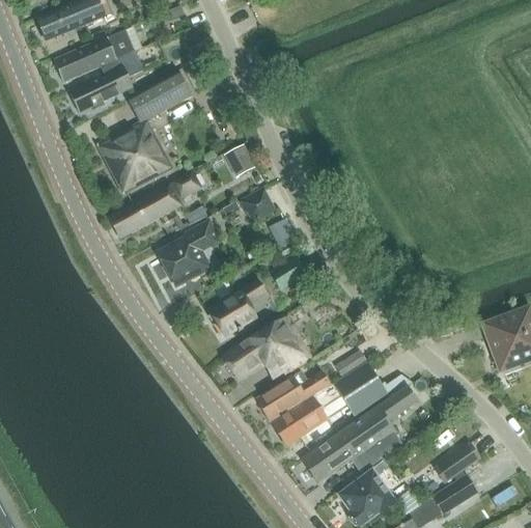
[(113,11),(108,0),(79,0),(36,18),(46,39),(104,16),(113,11)]
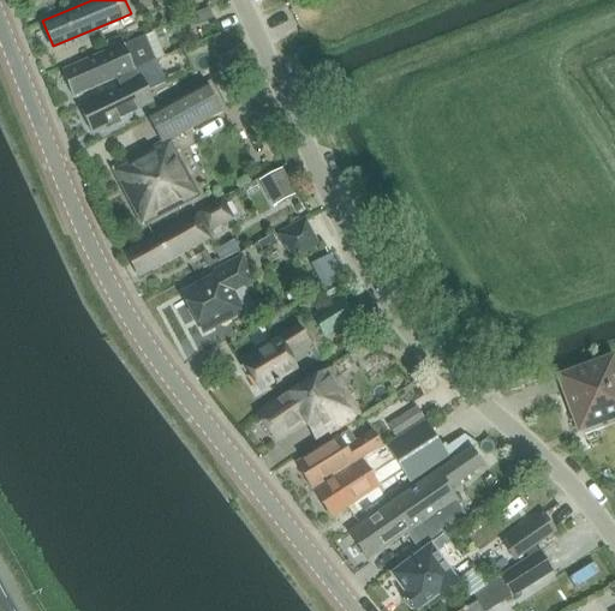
[(208,5),(195,11),(199,19),(213,15),(208,5)]
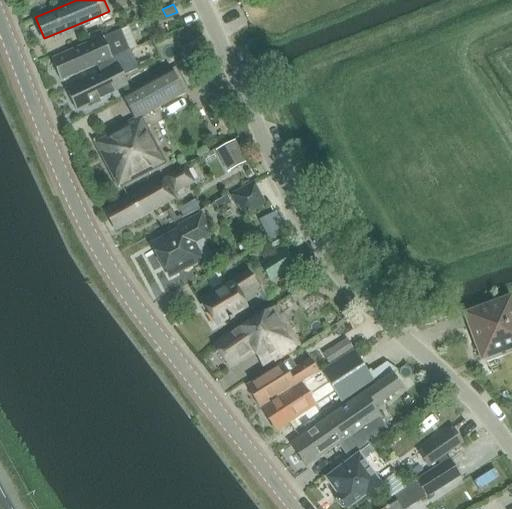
[(96,63),(130,48),(121,27),(51,57),(60,78),(96,63)]
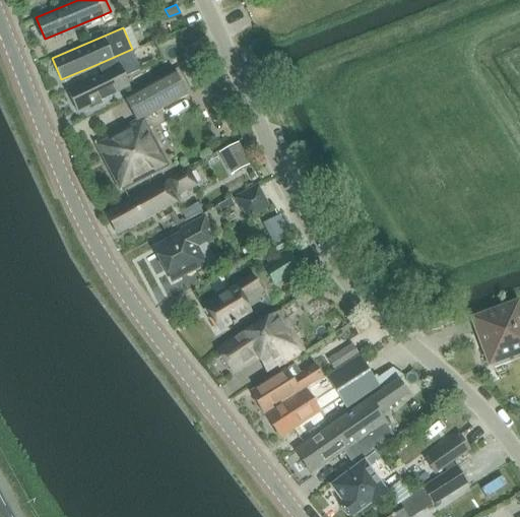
[(132,49),(98,64),(102,71),(67,88),(77,110),(129,84),(125,75),(140,68),(132,49)]
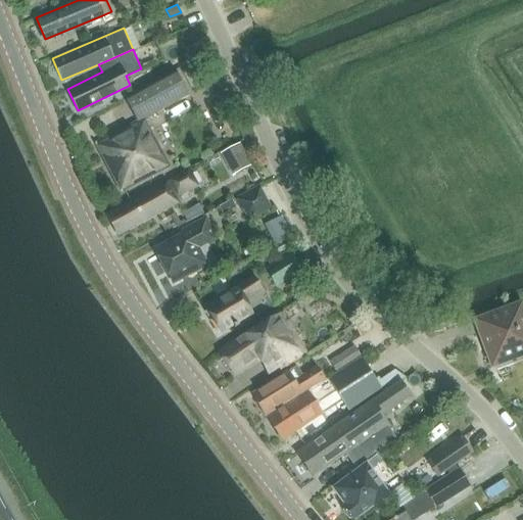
[(121,190),(169,166),(144,119),(188,94),(176,71),(125,97),(137,120),(95,141),(121,190)]
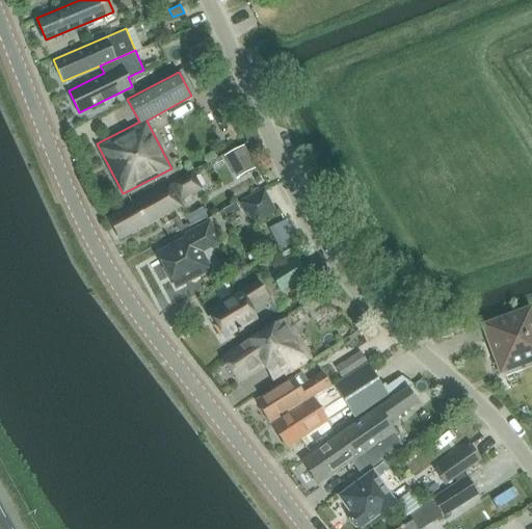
[(237,178),(256,167),(245,147),(225,157),(237,178)]
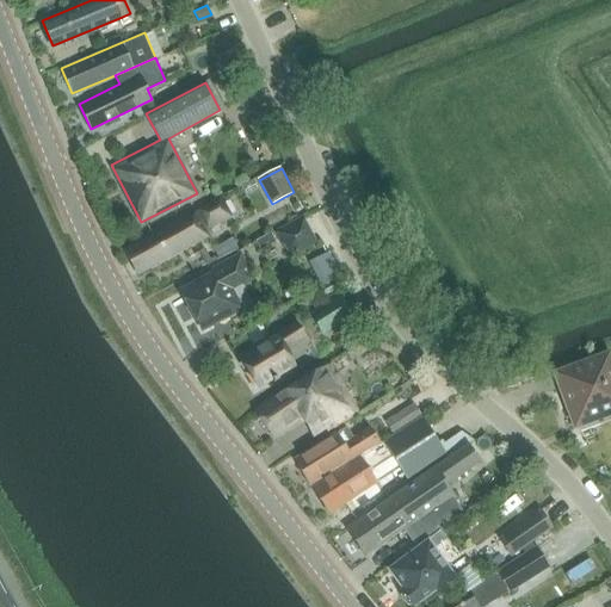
[(136,272),(207,234),(204,228),(229,214),(220,196),(123,248),(136,272)]
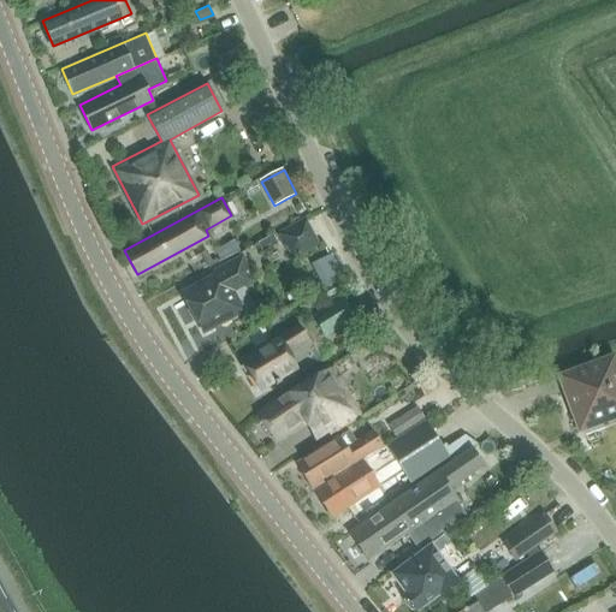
[(292,257),(318,243),(304,218),(279,232),(292,257)]
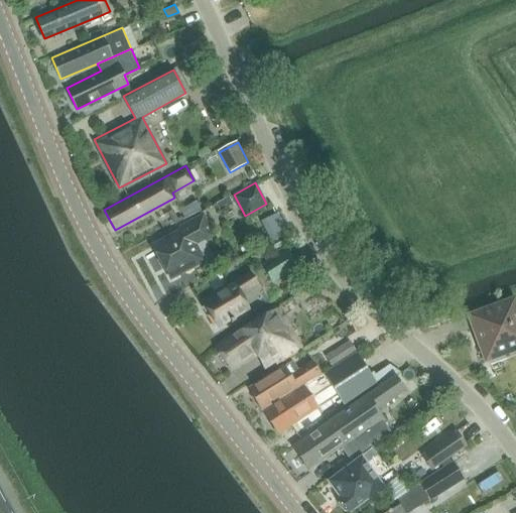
[(227,196),(215,202),(220,210),(232,204),(227,196)]
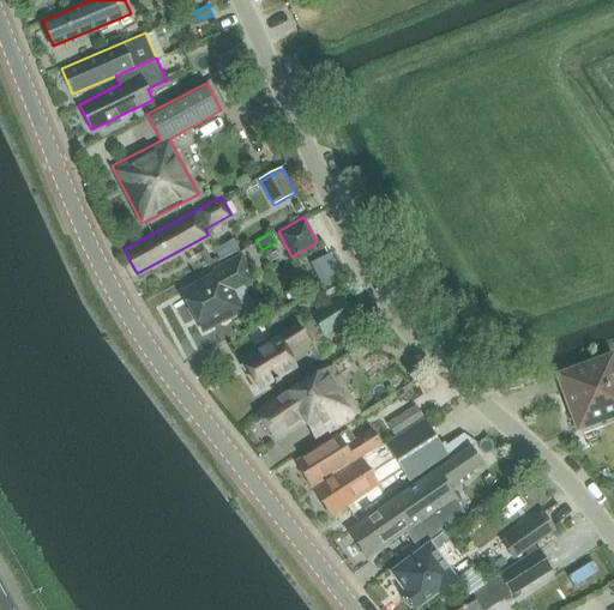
[(203,328),(244,308),(233,287),(251,278),(239,255),(215,269),(217,272),(182,290),(203,328)]
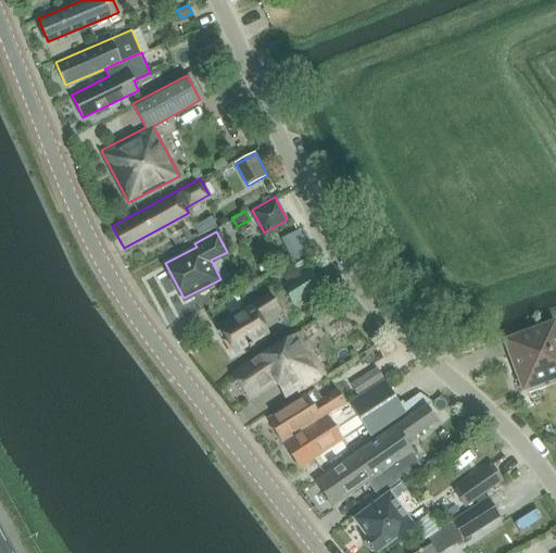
[(303,254),(294,260),(298,264),(306,260),(303,254)]
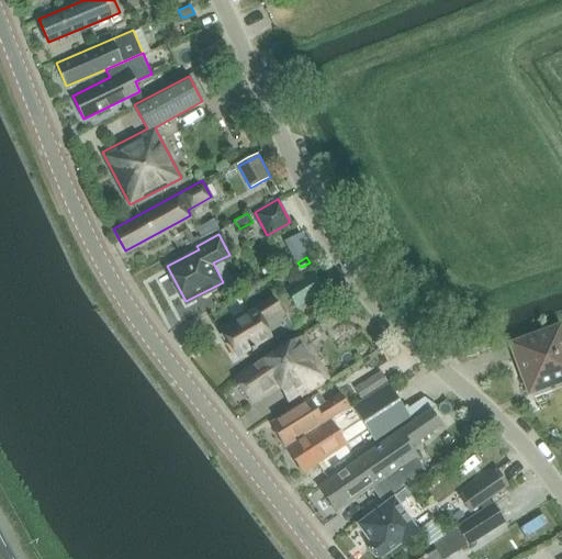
[(269,263),(261,267),(266,275),(273,270),(269,263)]
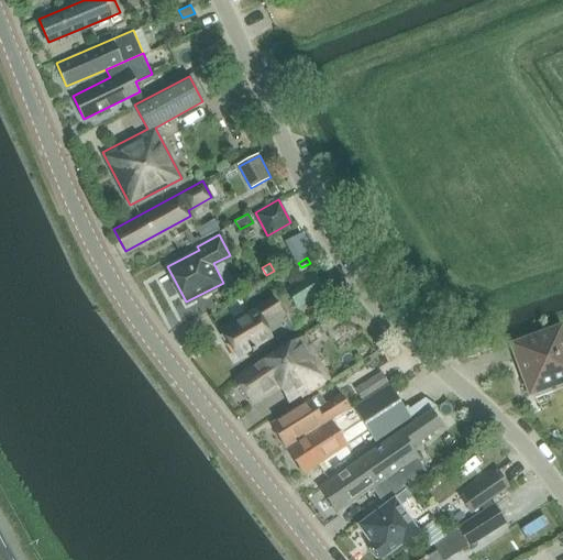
[(298,308),(323,291),(312,273),(286,289),(298,308)]
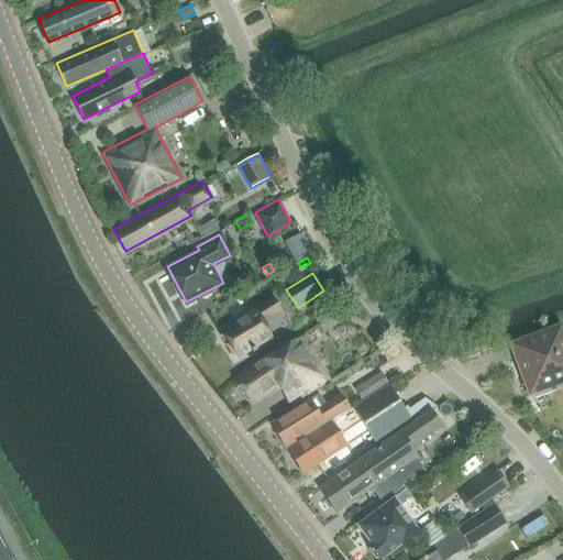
[(238,355),(272,335),(264,321),(283,310),(275,297),(222,330),(229,341),(227,343),(232,353),(235,352),(238,355)]
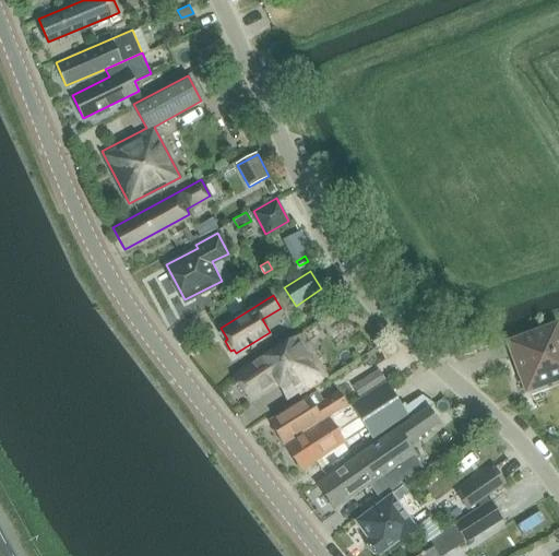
[(331,308),(314,319),(320,328),(336,317),(331,308)]
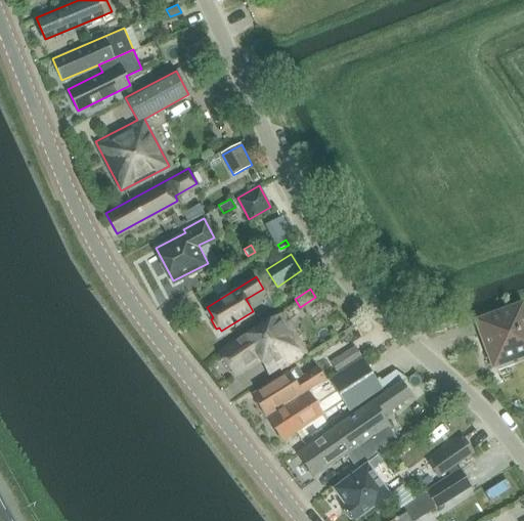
[(491,366),(523,354),(523,306),(522,301),(474,318),(491,366)]
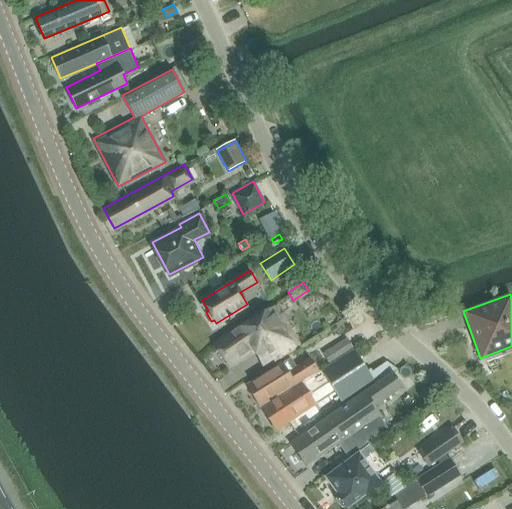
[(264,370),(301,348),(280,310),(274,306),(263,311),(215,343),(229,365),(252,349),(264,370)]
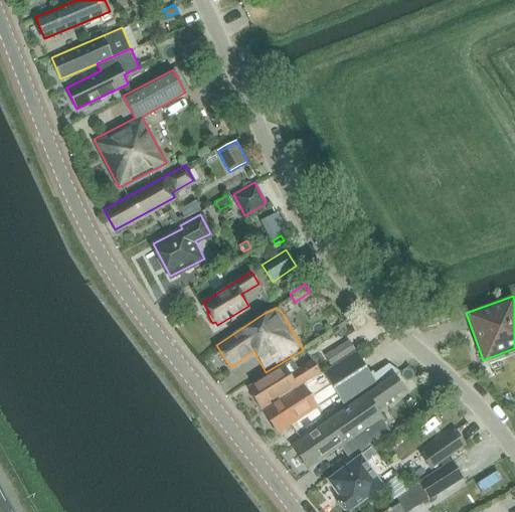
[(330,365),(354,349),(348,339),(324,354),(330,365)]
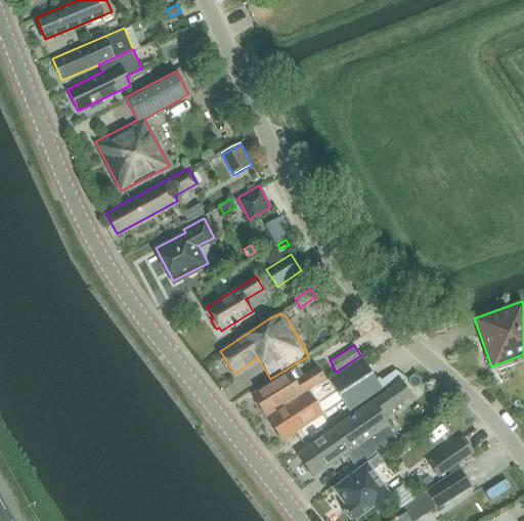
[(376,378),(368,366),(361,355),(268,418),(281,438),(321,413),(328,423),(334,419),(338,425),(400,381),(406,377),(397,371),(382,380),(379,376),(376,378)]
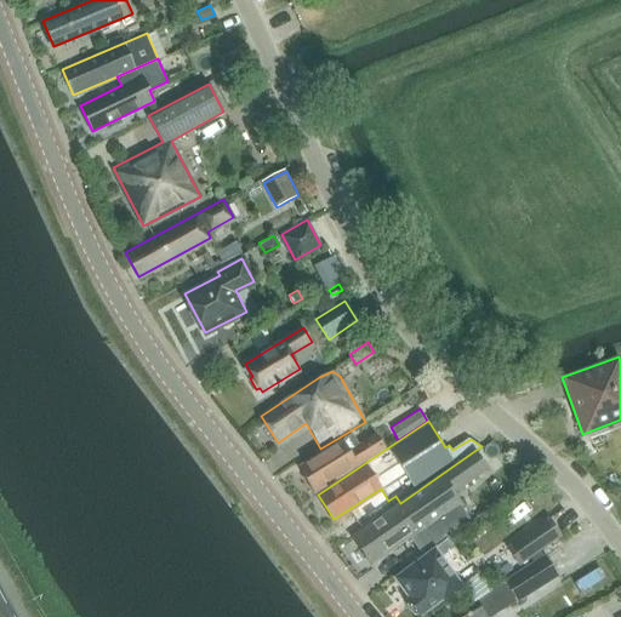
[(342,439),(300,464),(315,491),(379,450),(383,447),(376,436),(359,447),(351,433),(342,439)]
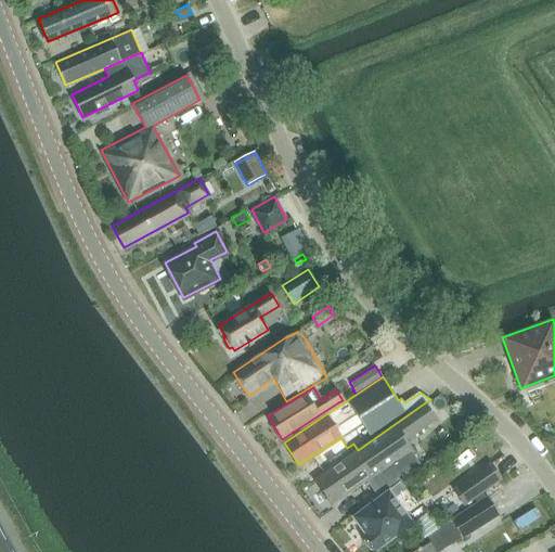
[(399,480),(421,465),(410,449),(411,448),(405,439),(435,419),(424,403),(358,450),(314,479),(332,503),(366,478),(379,497),(399,482),(399,480)]
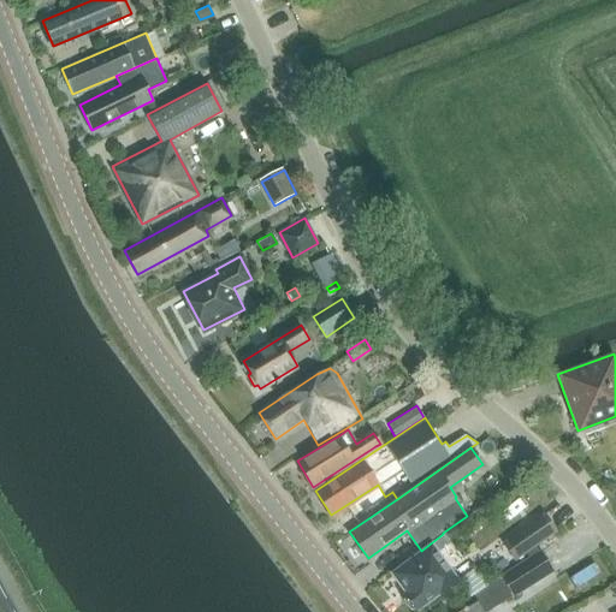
[(555,532),(543,514),(503,540),(516,558),(555,532)]
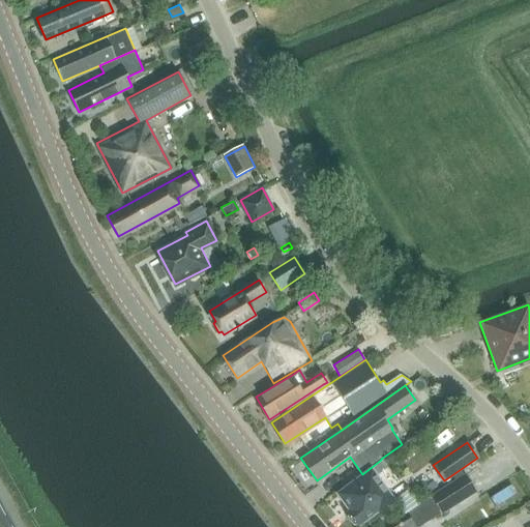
[(381,460),(362,474),(335,493),(348,509),(348,516),(354,524),(358,524),(359,525),(378,511),(394,500),(393,499),(376,475),(387,468),(381,460)]
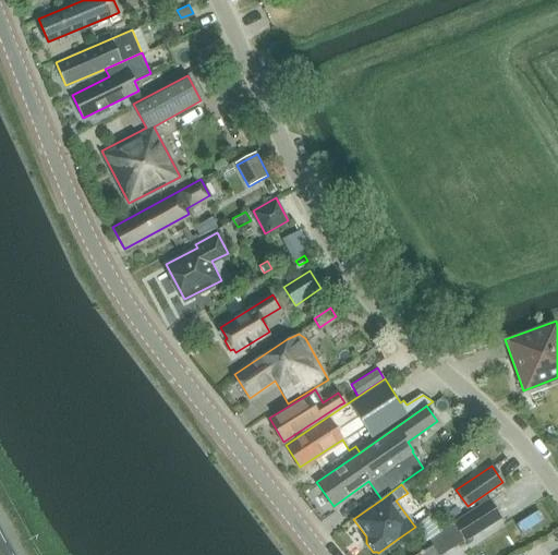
[(432,545),(414,554),(441,554),(440,553),(448,549),(464,539),(481,528),(470,510),(451,522),(428,539),(432,545)]
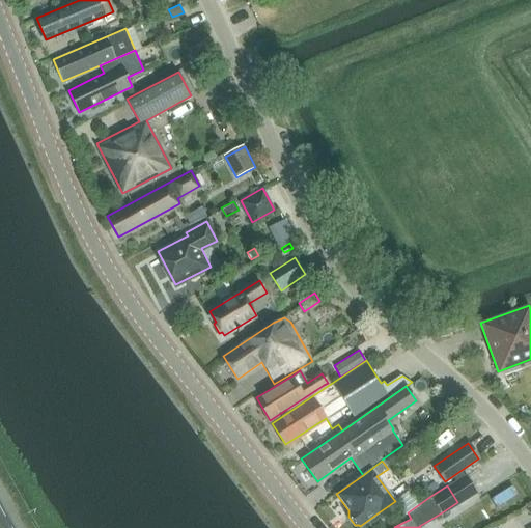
[(409,489),(394,500),(395,501),(404,513),(419,503),(409,489)]
